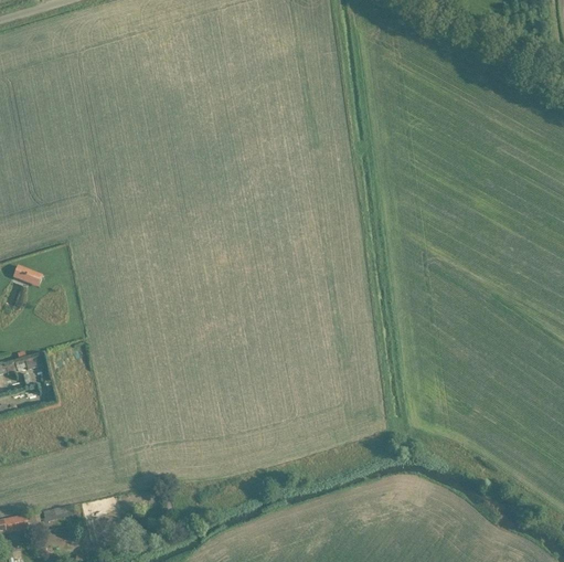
[(17,264),(12,276),(38,285),(42,273),(17,264)]
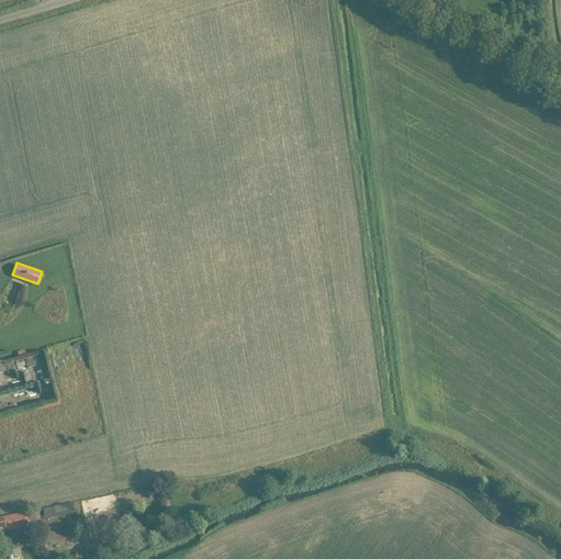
[(15,357),(18,366),(42,360),(40,351),(15,357)]
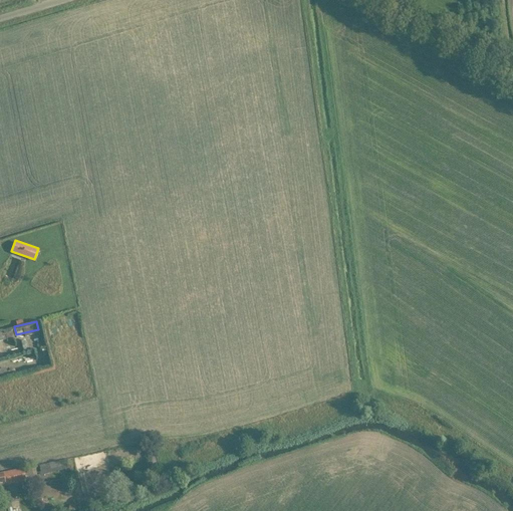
[(0,483),(23,479),(22,477),(27,476),(28,479),(36,477),(36,474),(37,474),(37,475),(42,473),(68,467),(66,457),(34,465),(34,467),(21,469),(21,468),(2,472),(0,472),(0,483)]
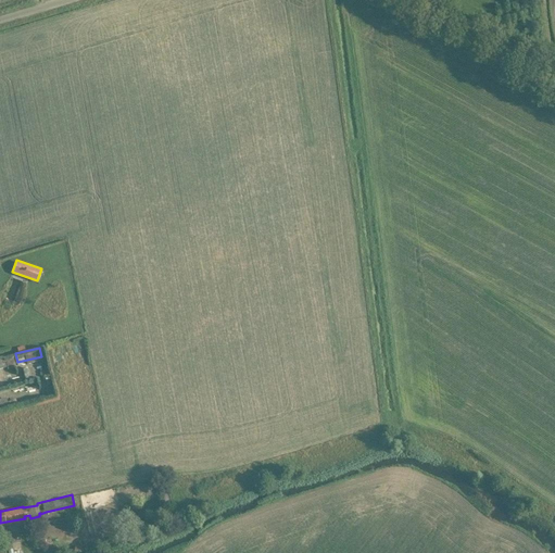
[(100,540),(103,550),(122,543),(118,535),(100,540)]
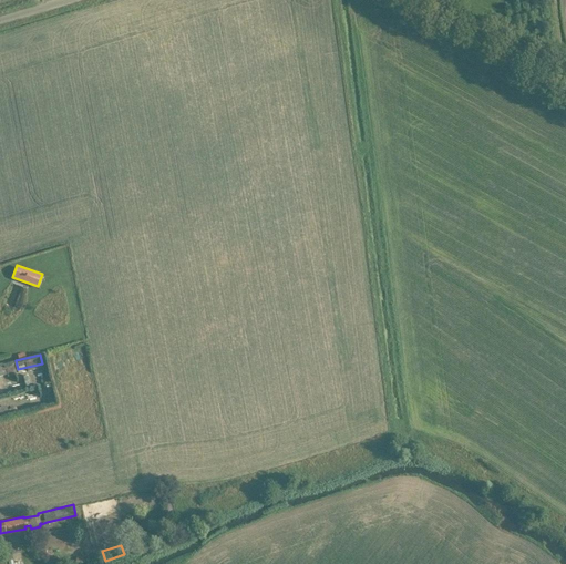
[(75,551),(75,557),(74,563),(85,563),(86,559),(82,559),(83,551),(75,551)]
